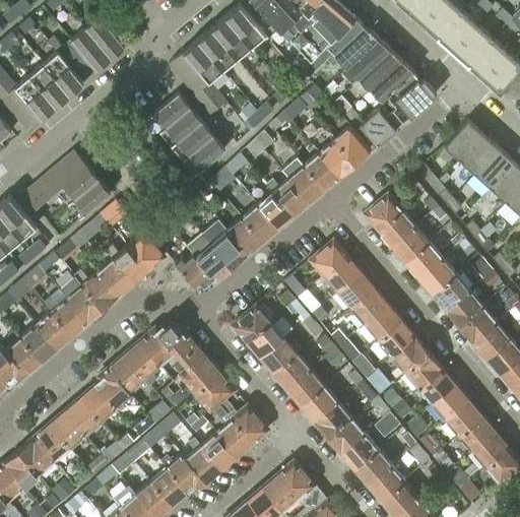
[(23,0),(22,0),(13,8),(19,16),(29,7),(23,0)]
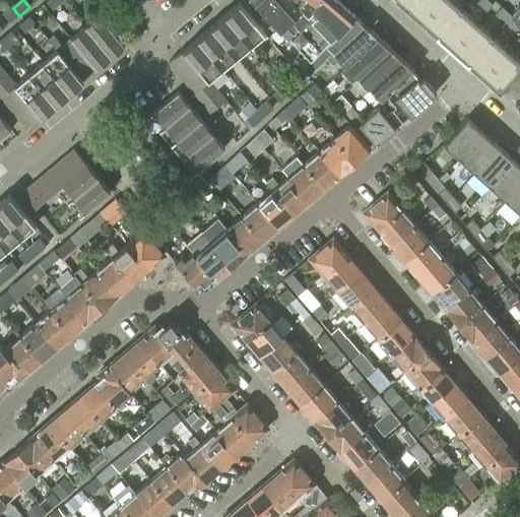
[(63,3),(59,0),(51,0),(46,4),(52,12),(63,3)]
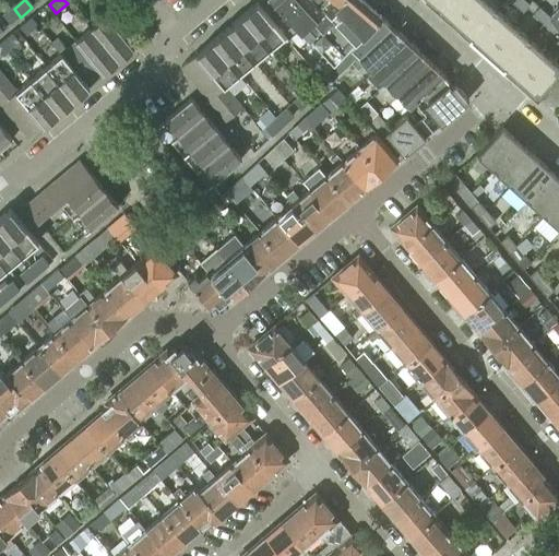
[(299,31),(333,67),(349,50),(355,44),(354,43),(313,0),(270,0),(282,12),(281,12),(298,31),(299,31)]
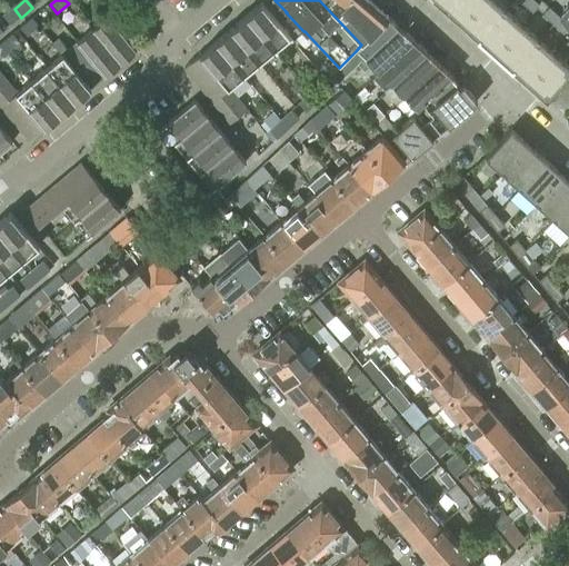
[(319,0),(360,43),(367,39),(387,19),(387,18),(366,0),(319,0)]
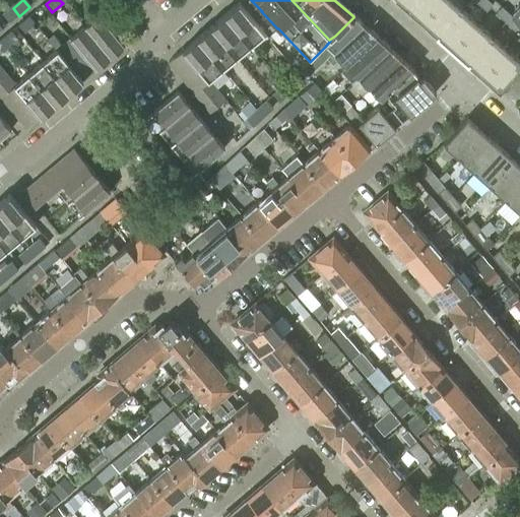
[(392,0),(405,12),(415,0),(392,0)]
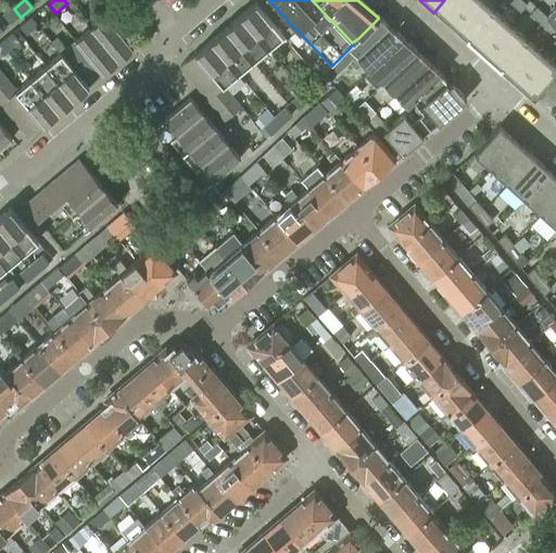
[(444,0),(433,13),(450,27),(475,0),(444,0)]
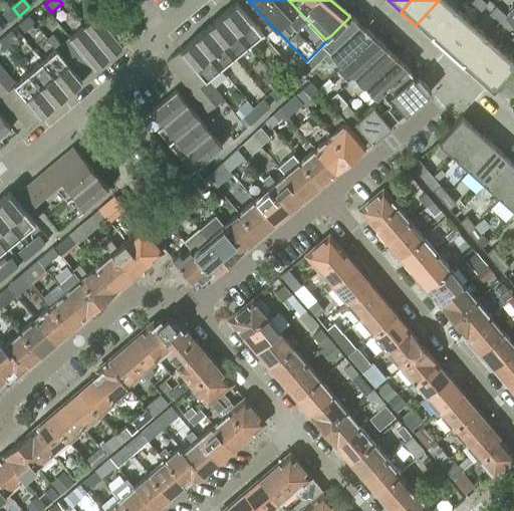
[(439,0),(416,25),(431,39),(456,12),(442,0),(439,0)]
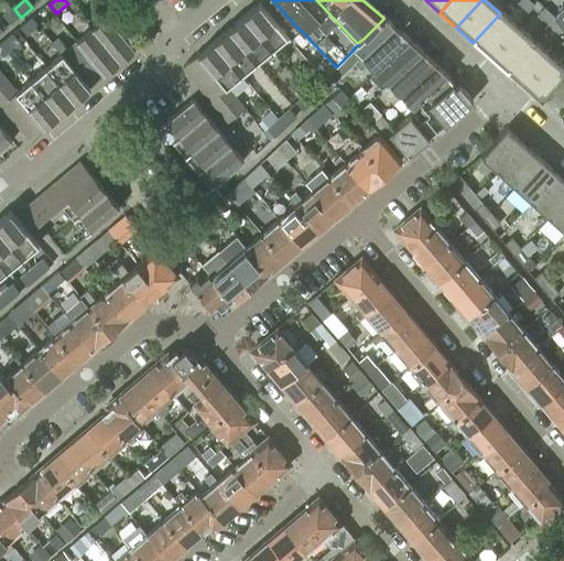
[(521,0),(517,6),(528,15),(534,8),(524,0),(521,0)]
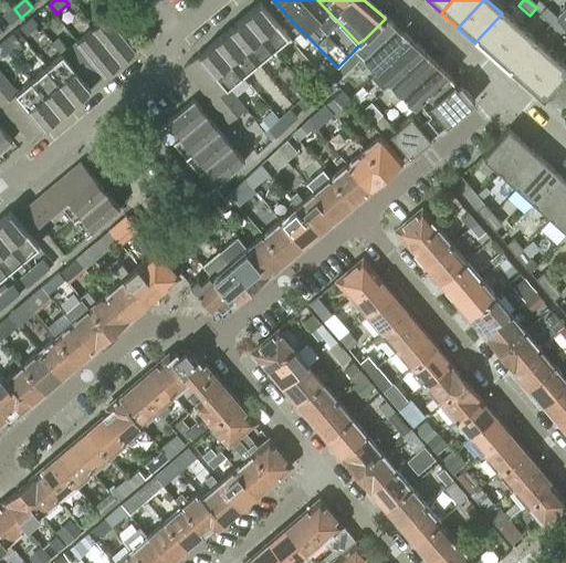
[(260,6),(243,19),(272,53),(287,40),(260,6)]
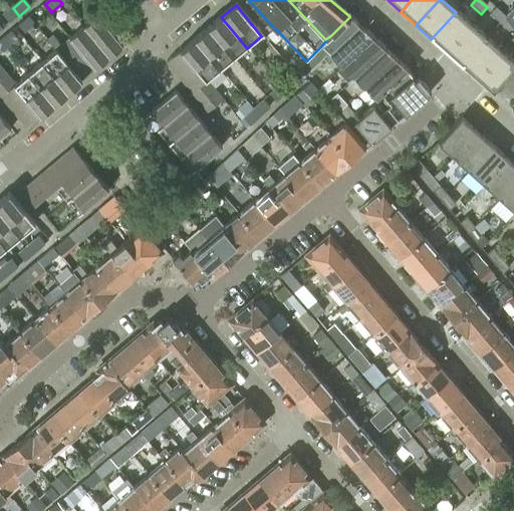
[(505,18),(513,25),(513,6),(505,17),(505,18)]
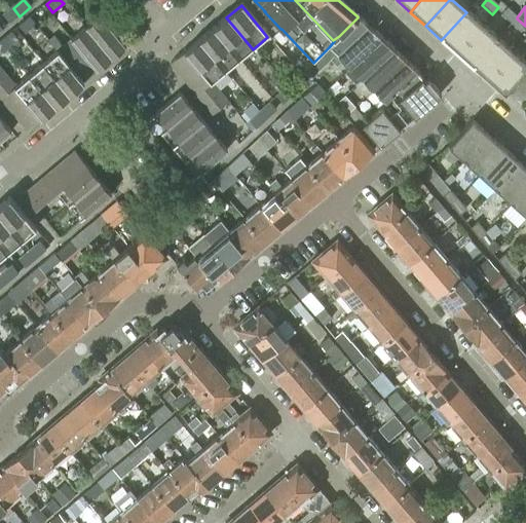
[(20,16),(13,8),(2,17),(9,25),(20,16)]
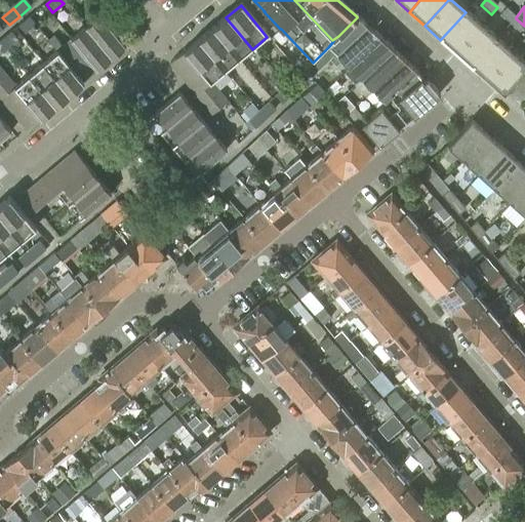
[(500,16),(510,25),(516,18),(516,17),(507,9),(502,13),(500,16)]
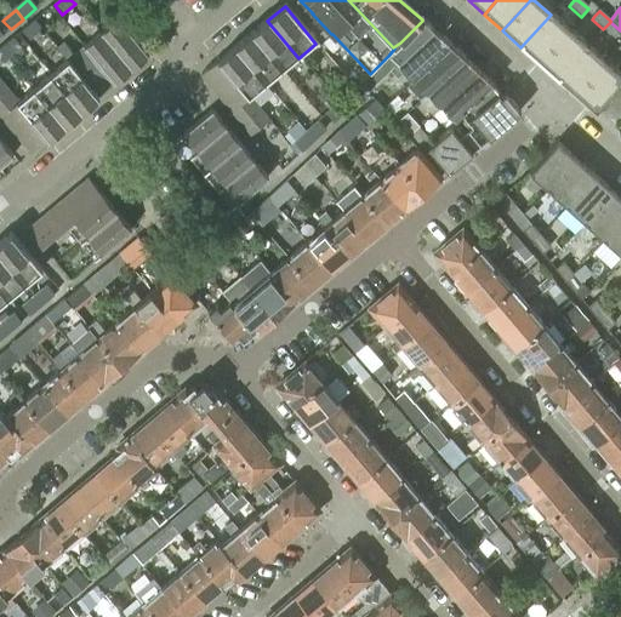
[(520,47),(540,64),(569,30),(551,15),(520,47)]
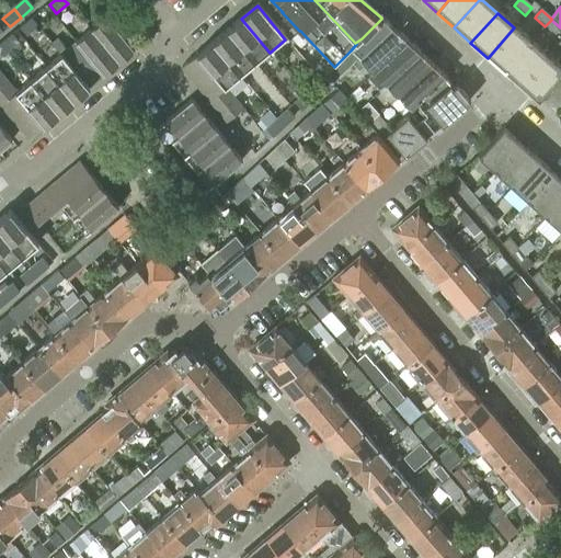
[(106,19),(91,32),(118,65),(134,52),(106,19)]
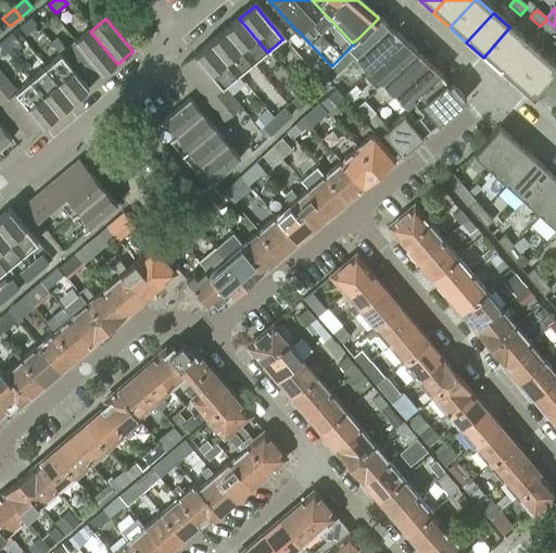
[(239,19),(225,32),(252,64),(267,52),(239,19)]
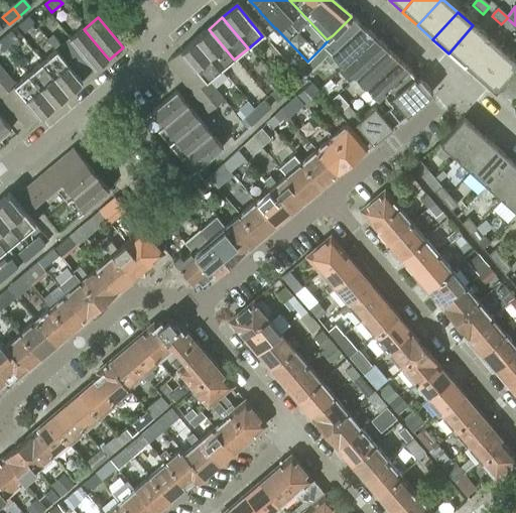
[(323,46),(307,61),(296,73),(303,80),(325,61),(324,60),(360,26),(351,17),(333,35),(327,39),(328,40),(323,46)]
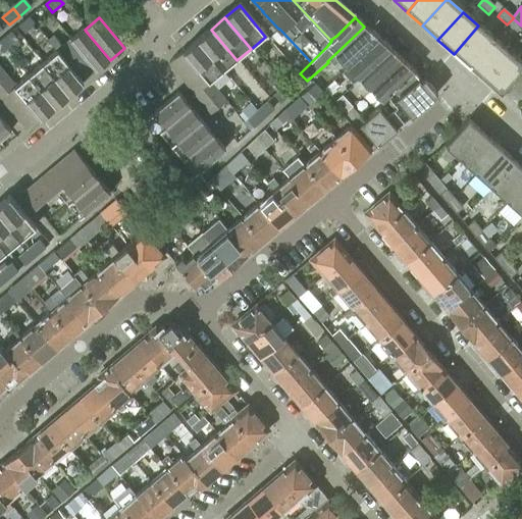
[(520,31),(521,28),(521,26),(513,18),(507,24),(517,34),(520,31)]
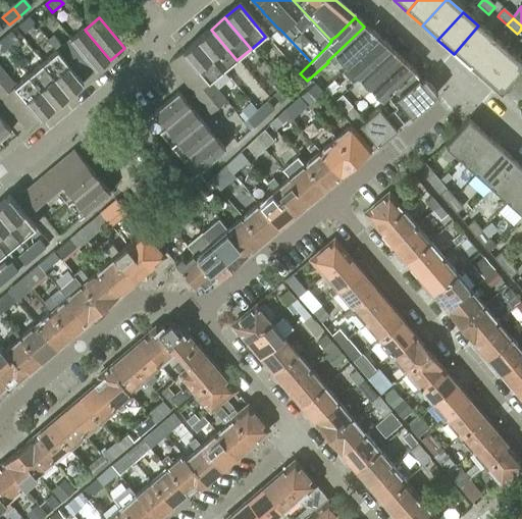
[(18,28),(24,36),(35,27),(29,19),(18,28)]
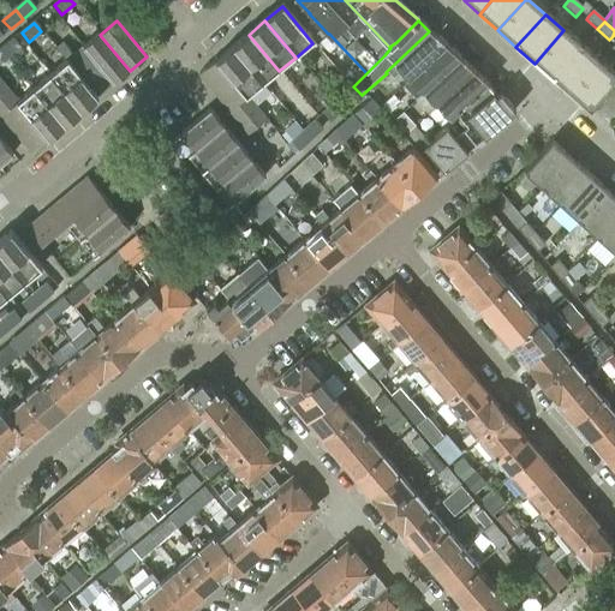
[(535,64),(553,81),(581,47),(563,30),(535,64)]
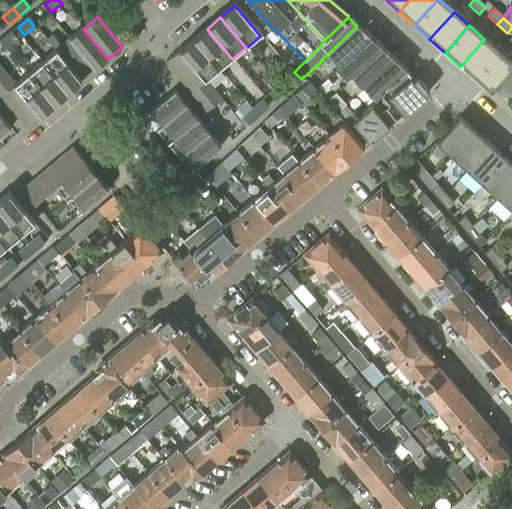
[(372,39),(357,26),(321,60),(322,61),(328,67),(332,63),(338,69),(372,39)]
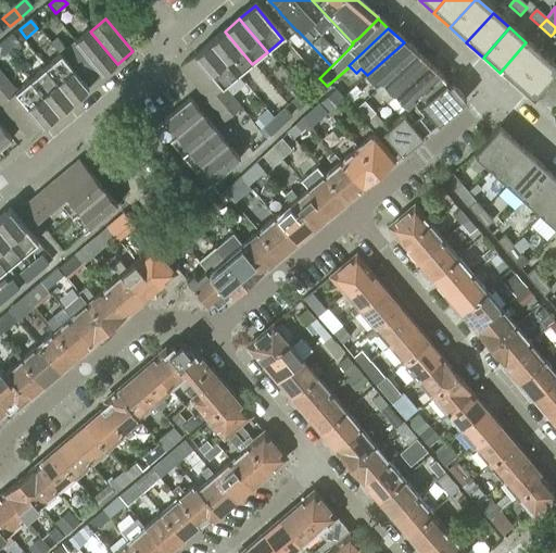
[(90,32),(75,44),(102,77),(117,64),(90,32)]
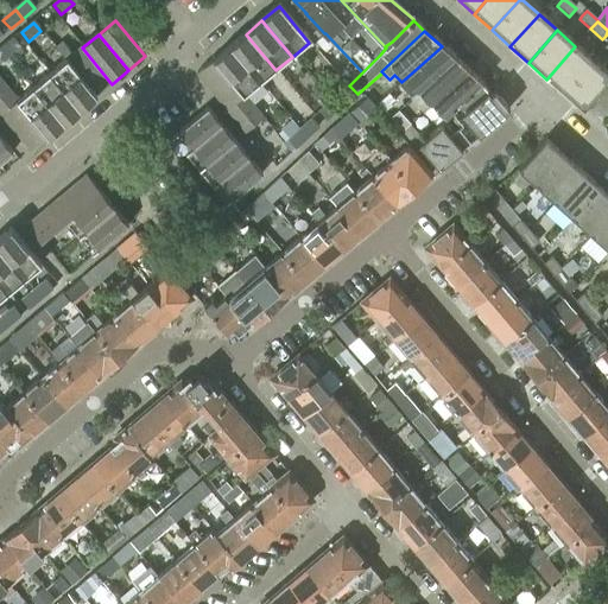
[(246,35),(229,48),(259,84),(276,70),(246,35)]
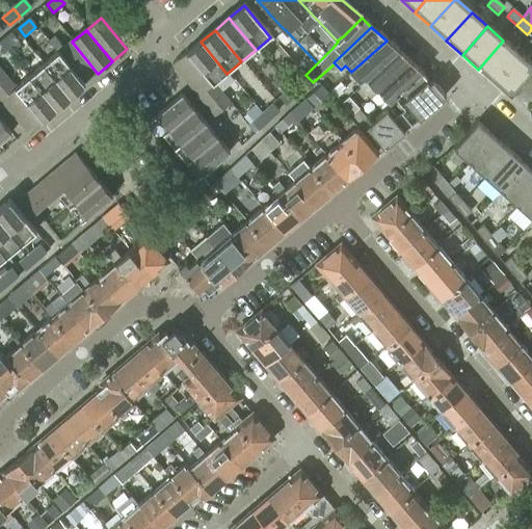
[(0,44),(7,51),(14,59),(27,48),(20,40),(18,42),(11,34),(0,44)]
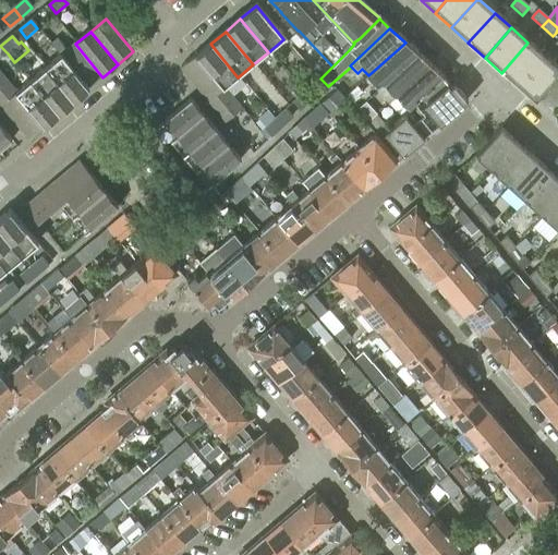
[(51,46),(60,57),(88,89),(102,77),(75,44),(67,51),(58,41),(51,46)]
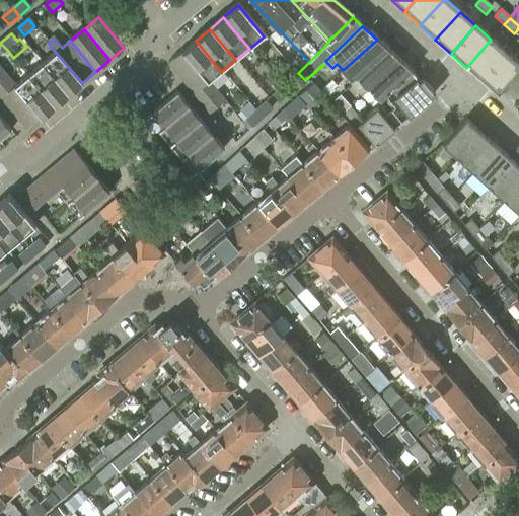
[(377,40),(343,70),(339,73),(350,85),(357,79),(389,50),(377,40)]
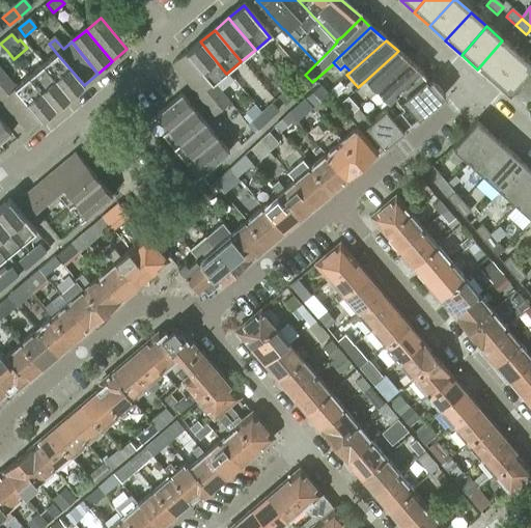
[(477,70),(493,83),(519,55),(502,40),(477,70)]
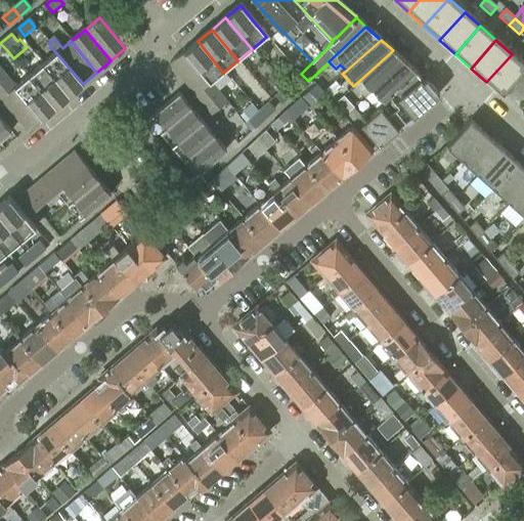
[(198,41),(183,53),(209,84),(210,84),(226,103),(232,97),(216,79),(223,73),(198,41)]
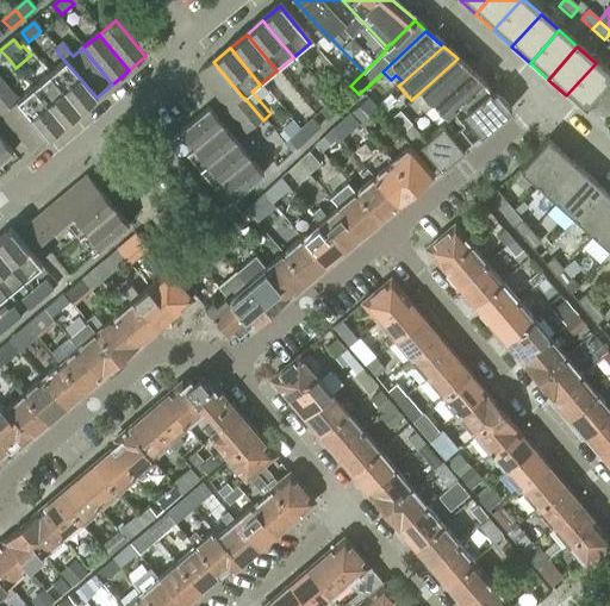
[(471,72),(458,58),(419,93),(424,98),(417,105),(425,113),(433,106),(471,72)]
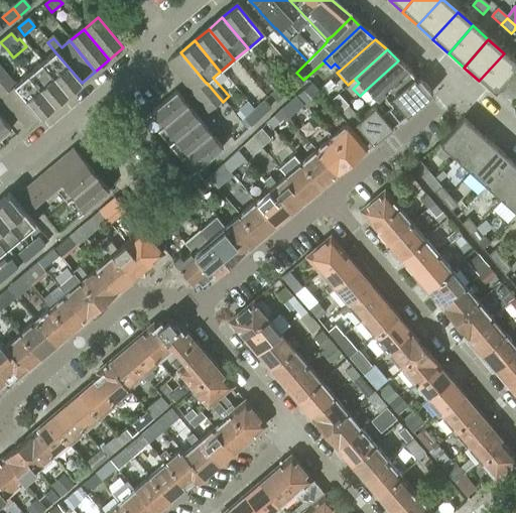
[(55,52),(42,63),(68,95),(82,83),(55,52)]
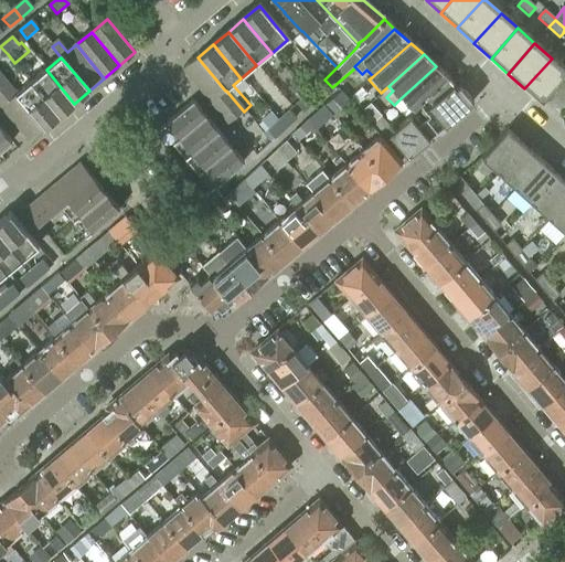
[(225,91),(198,57),(182,71),(228,126),(244,112),(226,91),(225,91)]
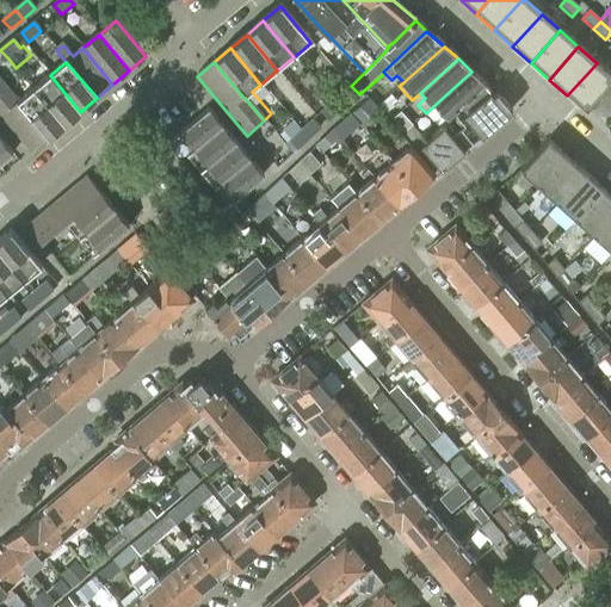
[(610,75),(597,63),(567,95),(586,113),(610,84),(610,75)]
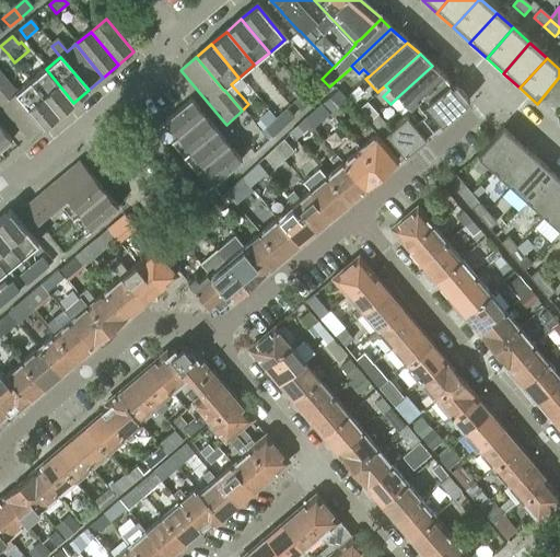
[(31,68),(37,76),(31,82),(58,115),(73,103),(46,69),(39,61),(31,68)]
